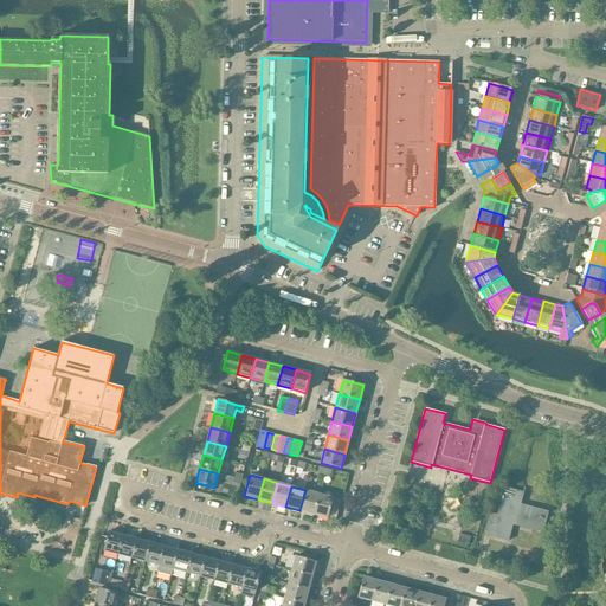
[(543,529),(548,513),(520,504),(523,492),(501,487),(496,502),(500,503),(497,516),(492,514),(489,514),(484,530),(485,530),(489,532),(492,532),(491,536),(508,541),(513,526),(515,526),(515,527),(529,529),(530,526),(542,529),(543,529)]
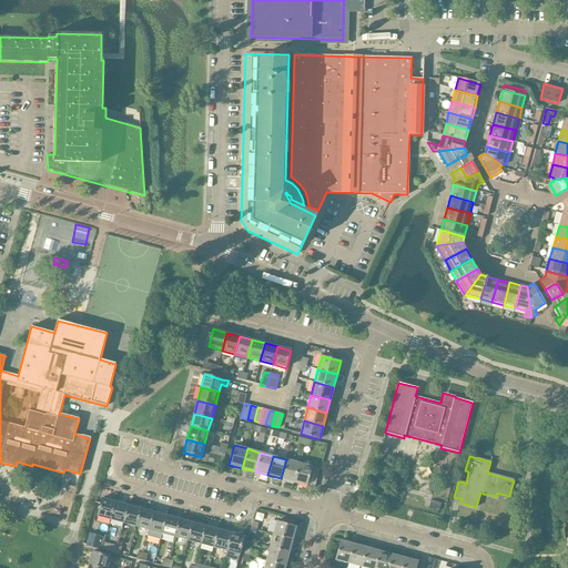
[(293,483),(298,463),(286,459),(281,478),(293,483)]
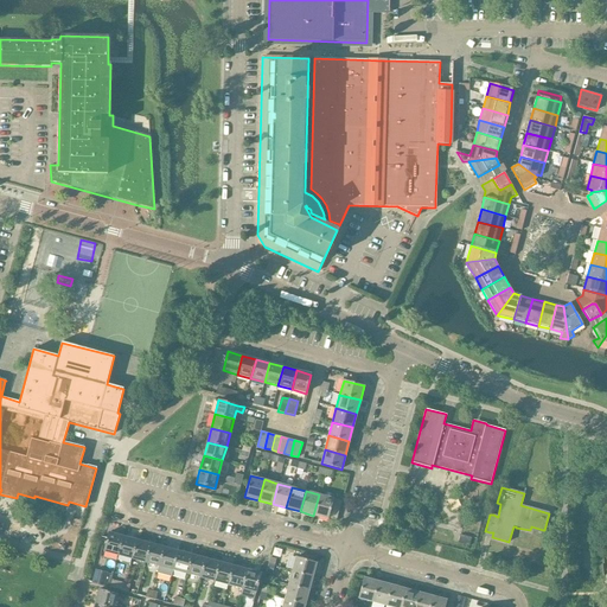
[(328,519),(333,498),(319,494),(313,516),(328,519)]
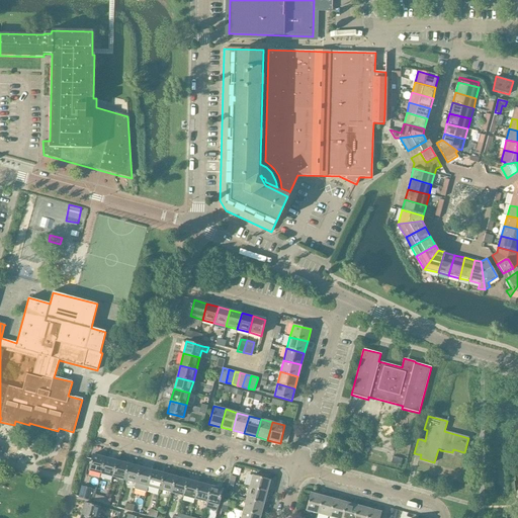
[(100,473),(104,457),(92,454),(88,470),(100,473)]
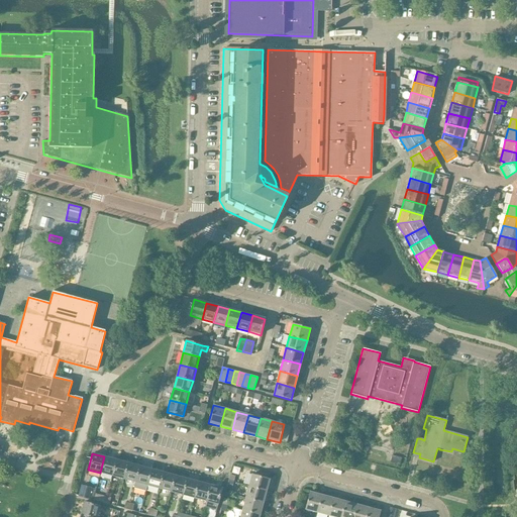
[(400,466),(402,458),(392,455),(390,462),(400,466)]
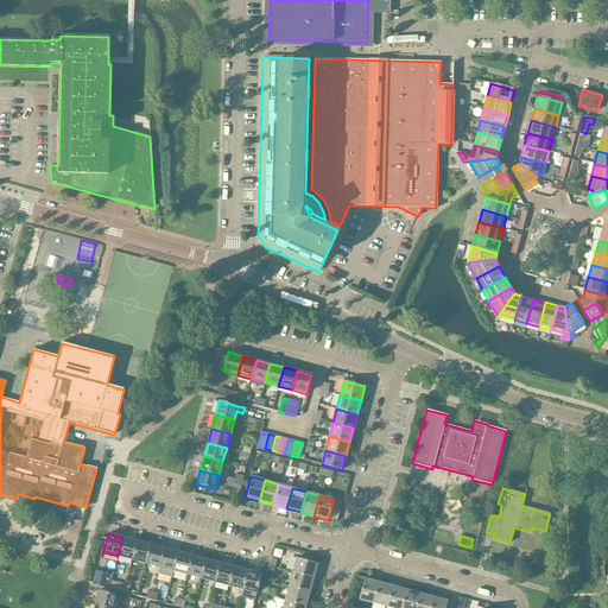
[(132,559),(137,540),(122,537),(118,556),(132,559)]
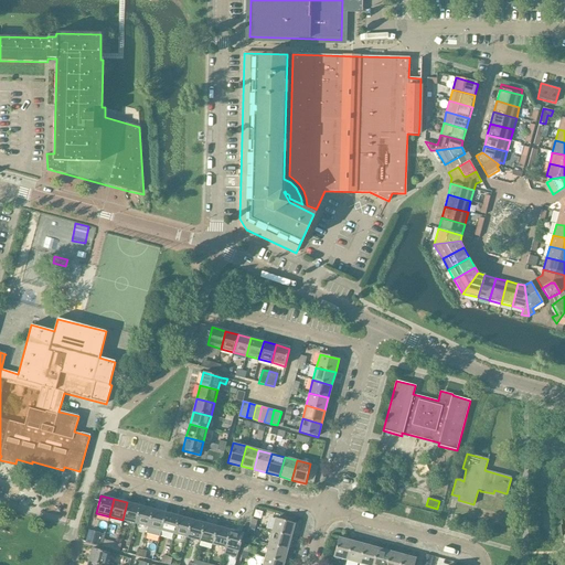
[(135,523),(140,505),(127,502),(123,520),(135,523)]
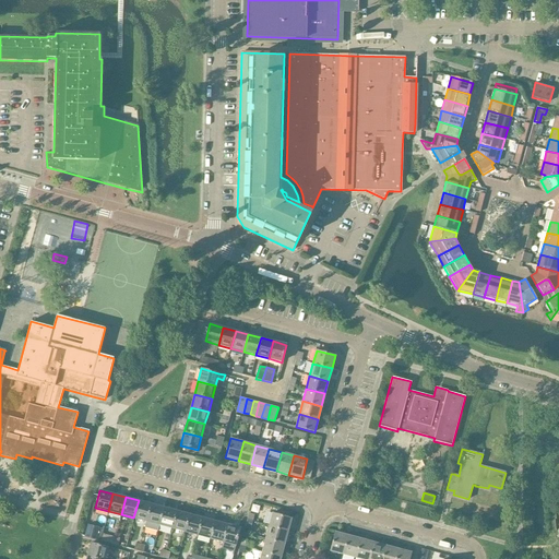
[(146,522),(151,503),(139,500),(133,518),(146,522)]
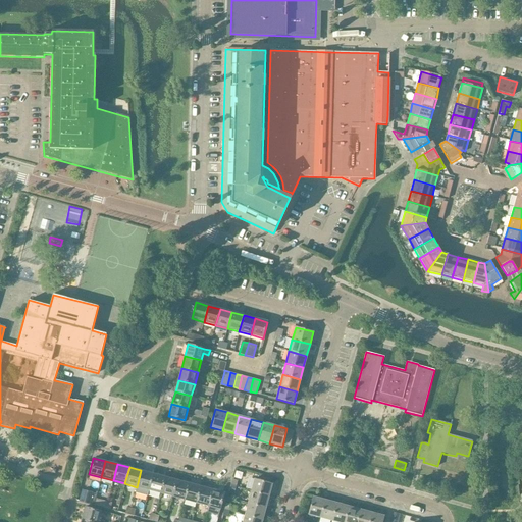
[(147,496),(149,490),(153,473),(141,470),(137,487),(135,492),(147,496)]
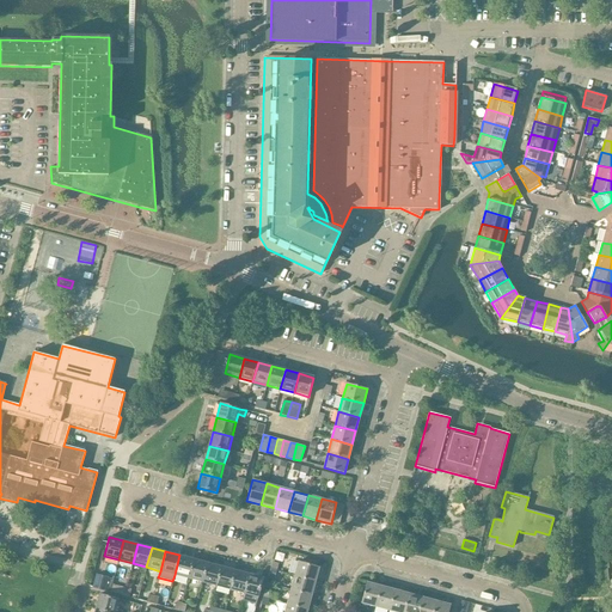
[(188,579),(194,560),(179,555),(175,575),(188,579)]
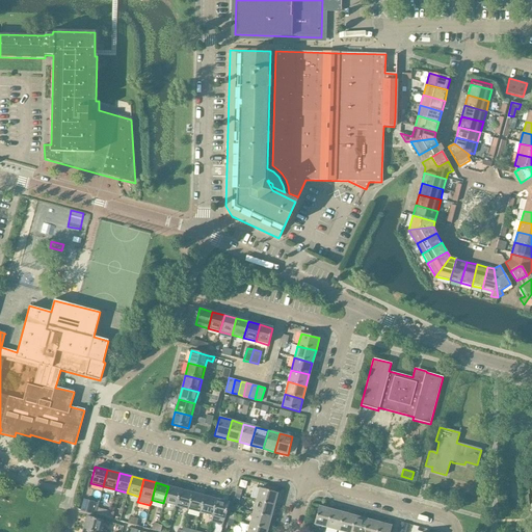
[(176,506),(180,489),(168,486),(163,503),(176,506)]
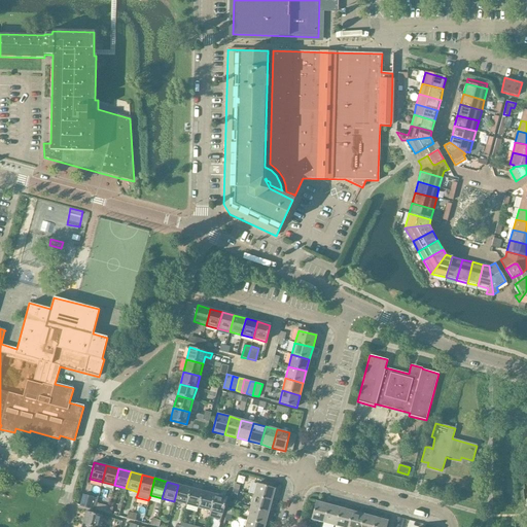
[(271,500),(275,488),(256,484),(253,496),(271,500)]
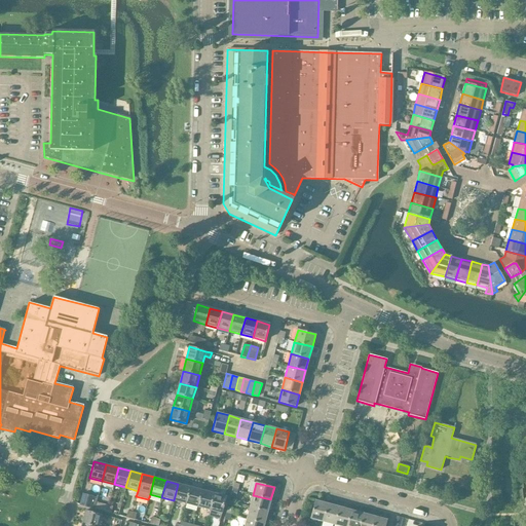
[(185,503),(190,487),(178,484),(174,500),(185,503)]
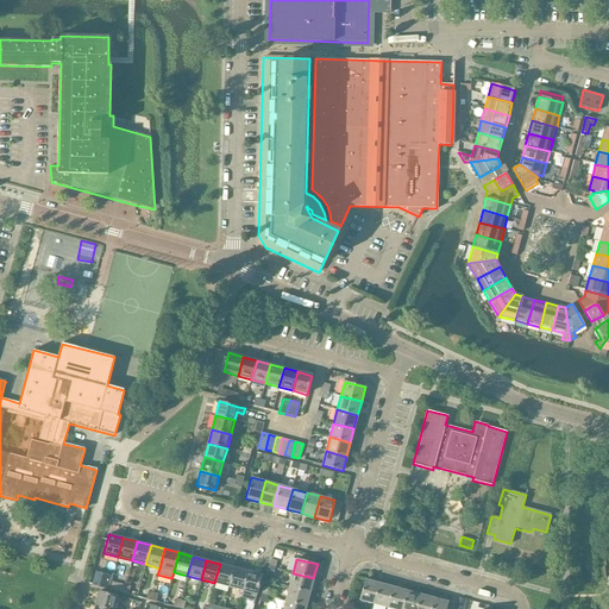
[(228,586),(234,567),(220,564),(214,583),(228,586)]
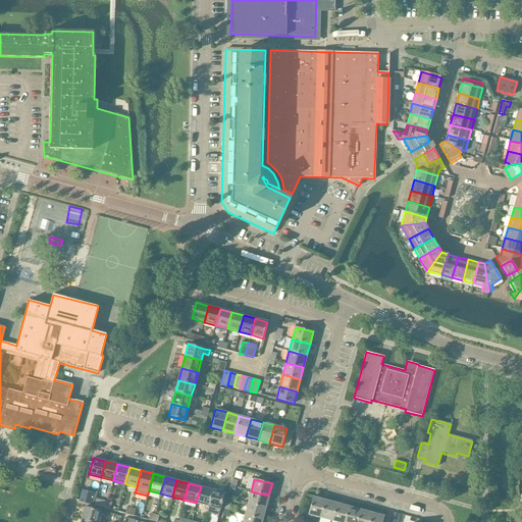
[(207,506),(212,489),(201,486),(196,503),(207,506)]
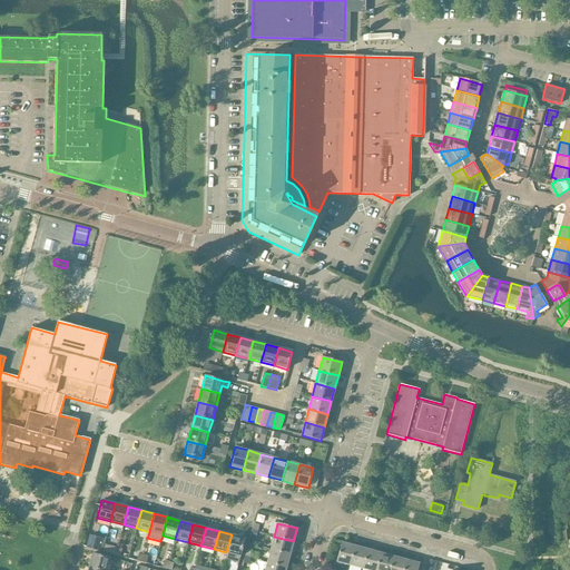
[(102,551),(106,539),(101,538),(89,534),(86,547),(98,550),(102,551)]
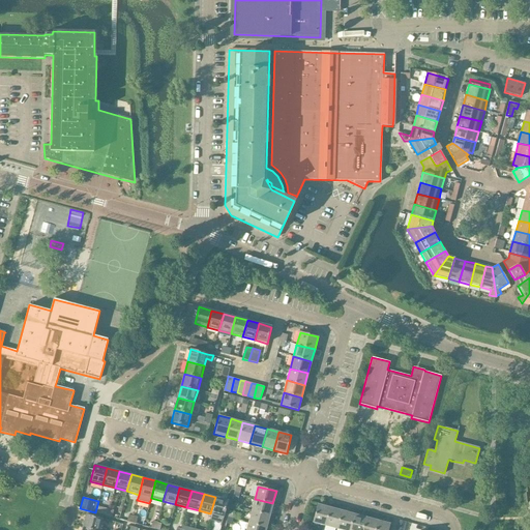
[(222,523),(228,500),(215,497),(210,513),(209,520),(222,523)]
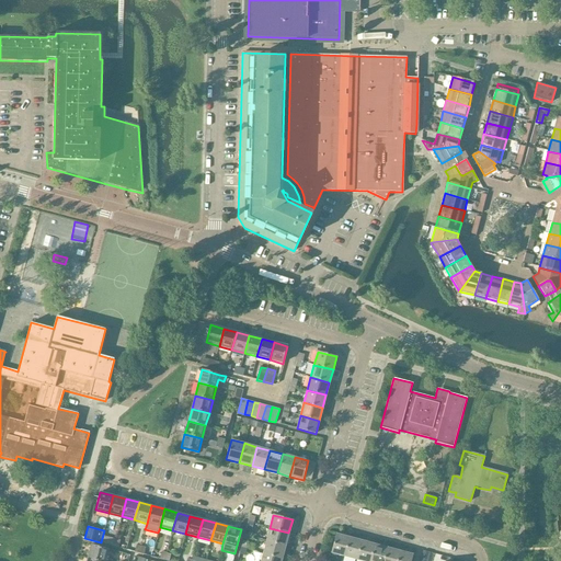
[(285,546),(288,533),(270,528),(266,540),(285,546)]
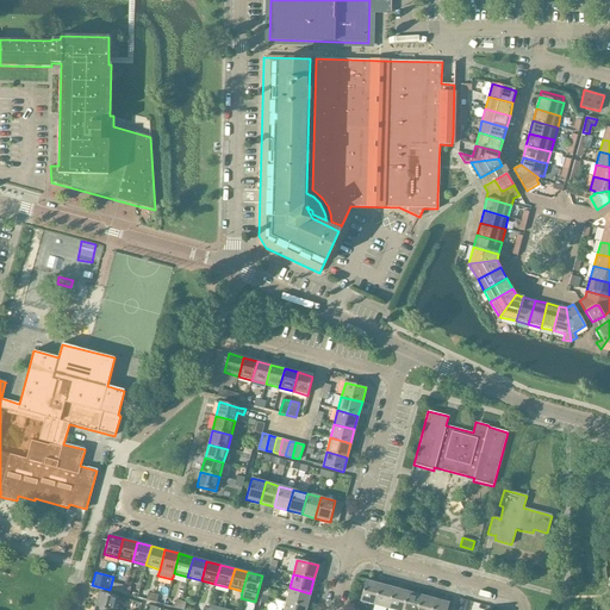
[(374,605),(379,585),(365,580),(360,602),(374,605)]
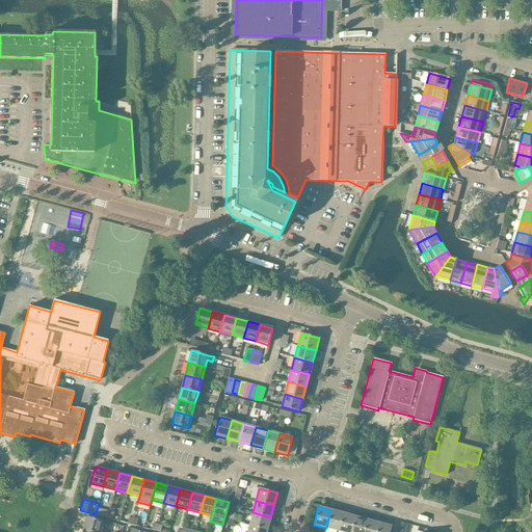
[(108,517),(109,511),(98,508),(96,514),(108,517)]
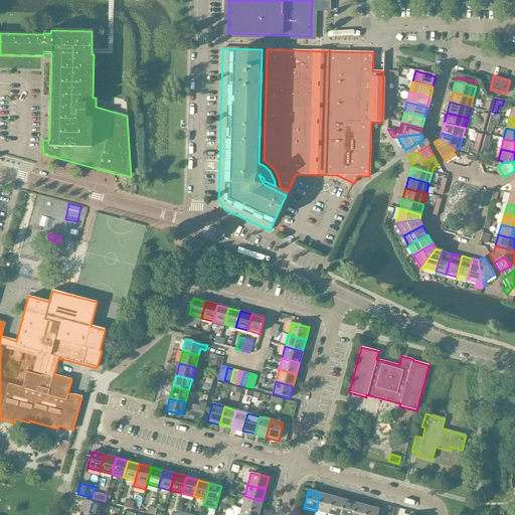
[(327,514),(332,497),(320,494),(316,511),(327,514)]
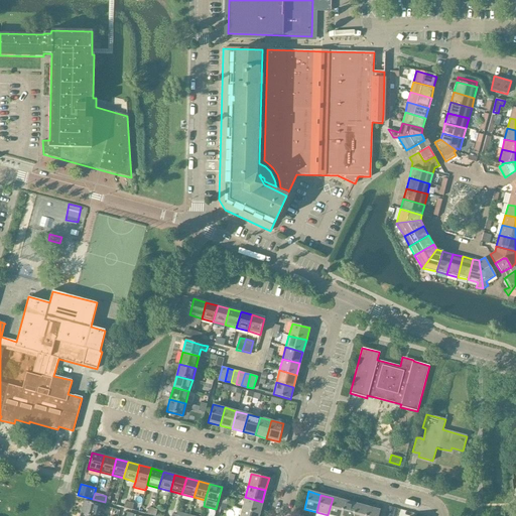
[(259,514),(262,502),(245,497),(242,509),(259,514)]
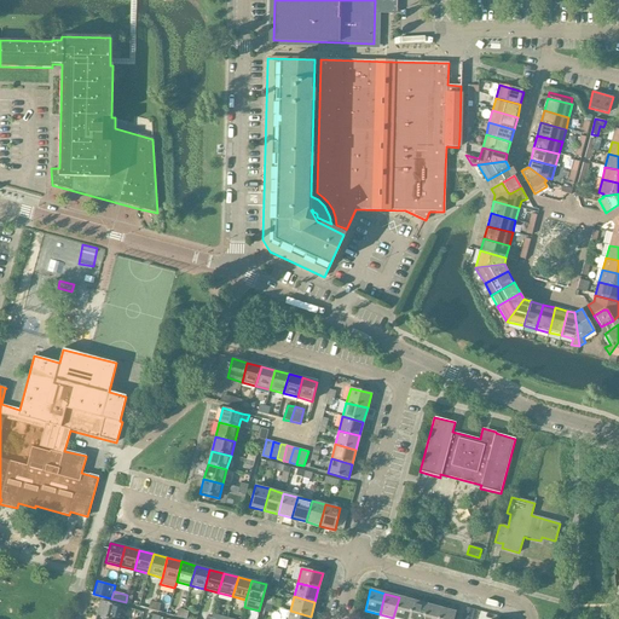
[(271,613),(275,599),(268,597),(265,612),(271,613)]
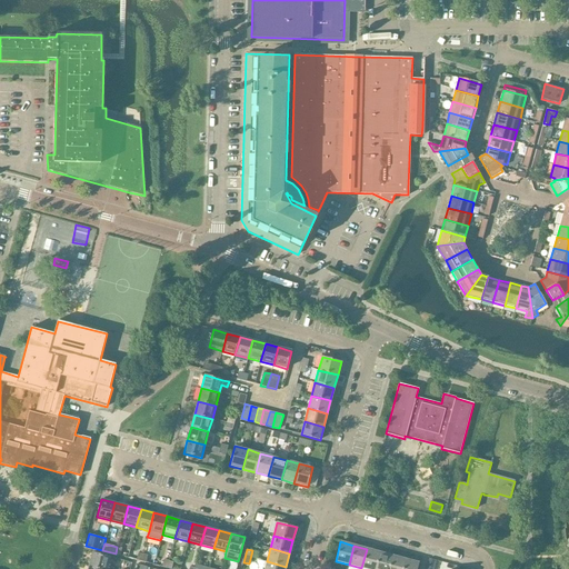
[(366,568),(375,568),(379,552),(367,549),(361,568),(366,568)]
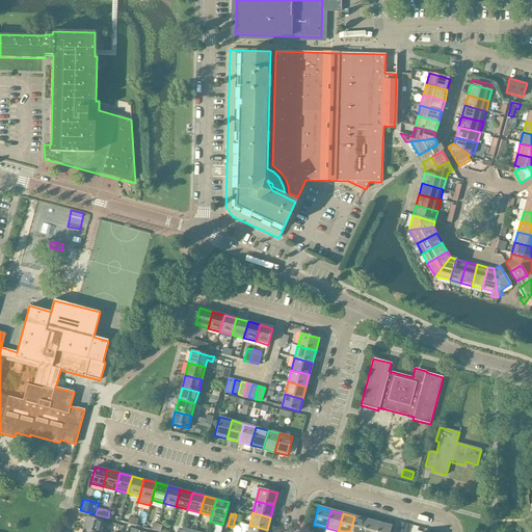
[(96,531),(100,531),(103,521),(86,516),(83,529),(96,531)]
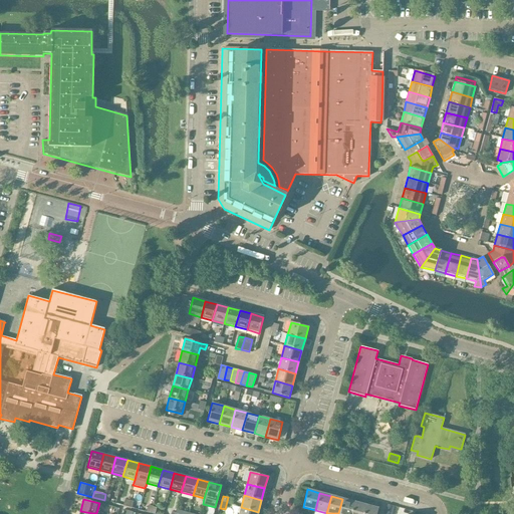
[(350,513),(354,502),(342,499),(338,513),(350,513)]
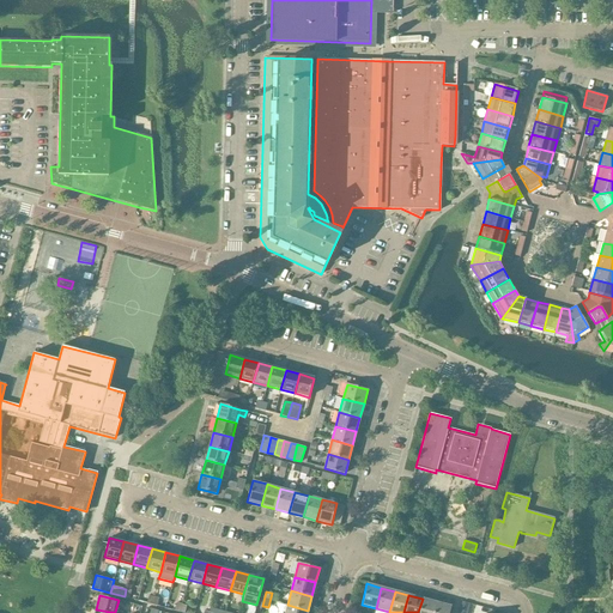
[(434,612),(437,602),(423,599),(418,612),(434,612)]
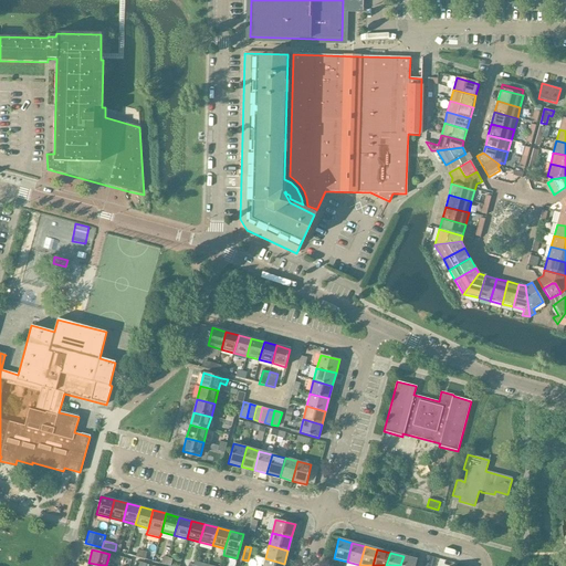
[(415,565),(417,559),(404,556),(400,565),(415,565)]
